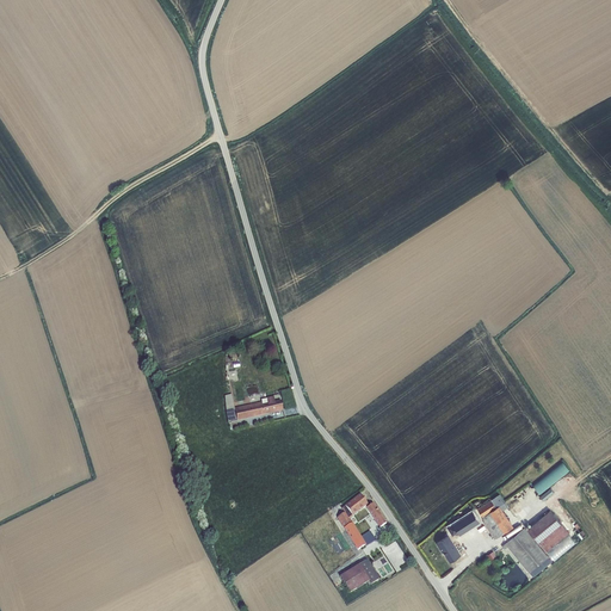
[(234,408),(236,420),(283,411),(281,401),(275,402),(273,396),(266,399),(261,400),(261,402),(234,408)]
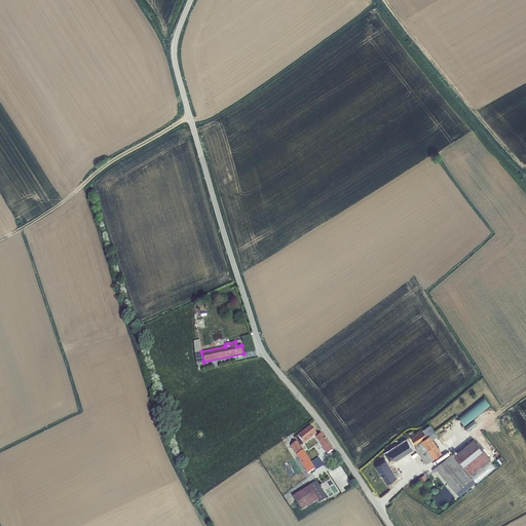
[(196,363),(203,362),(201,351),(200,346),(194,347),(194,354),(196,363)]
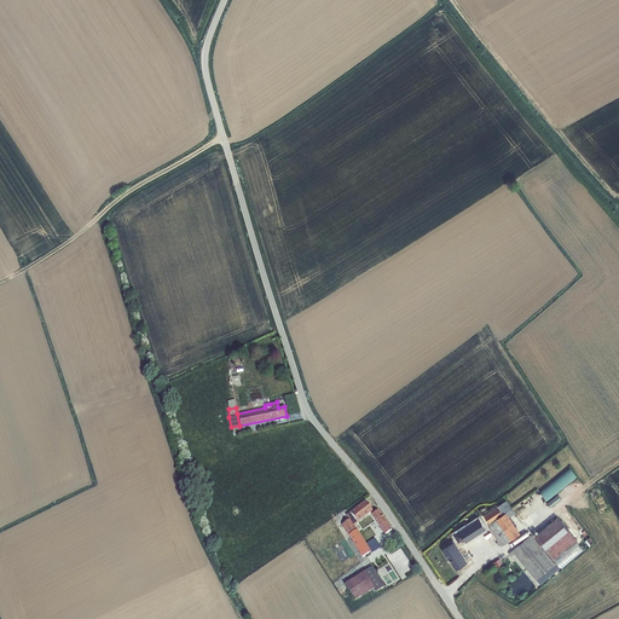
[(570,467),(539,491),(547,501),(578,476),(570,467)]
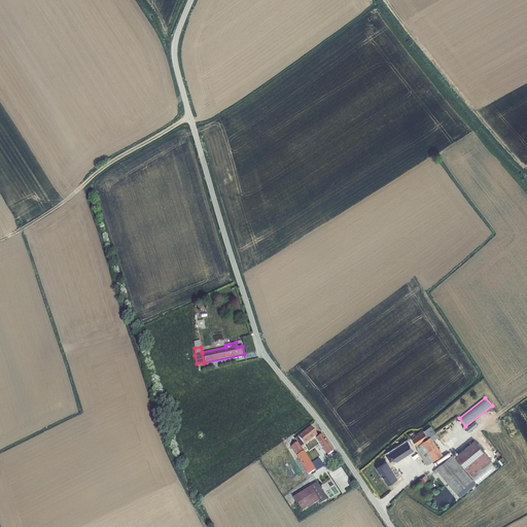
[(475,421),(465,428),(468,432),(478,424),(475,421)]
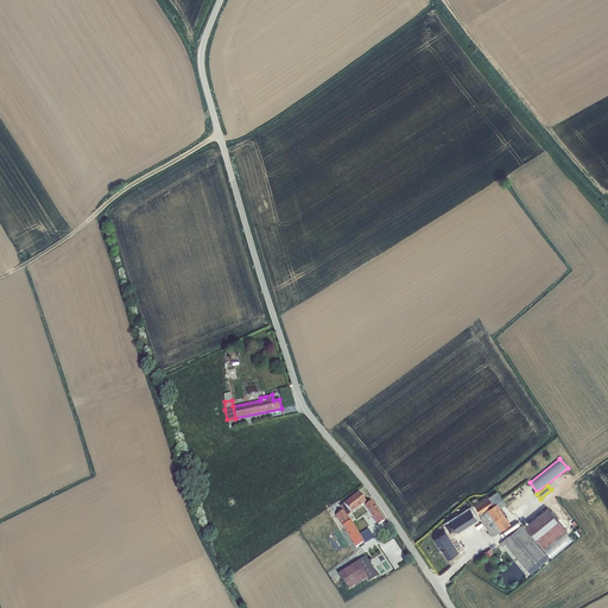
[(506,504),(498,491),(475,506),(480,514),(482,521),(493,537),(511,524),(504,513),(502,513),(501,512),(502,511),(500,507),(506,504)]
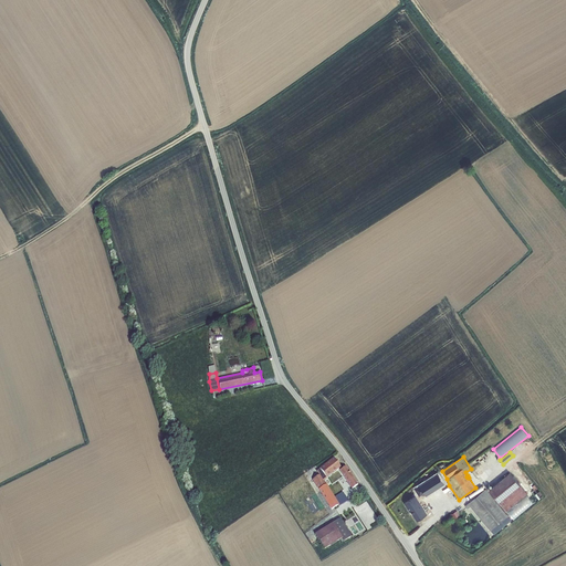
[(341,467),(334,458),(316,471),(320,475),(324,481),(338,469),(341,468),(341,467)]
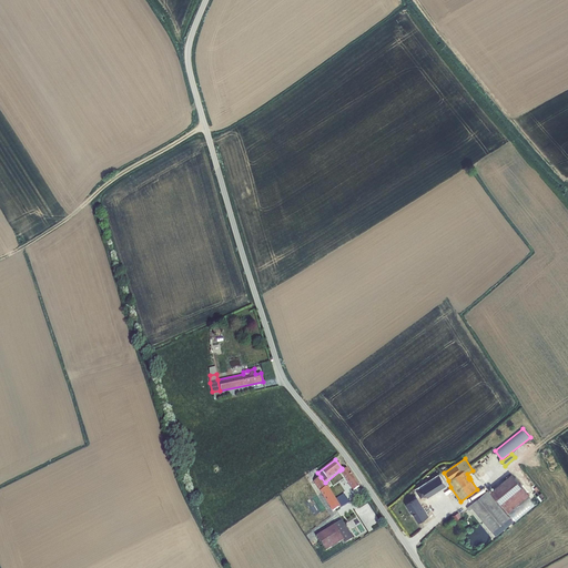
[(341,473),(353,490),(358,486),(346,468),(344,469),(343,467),(342,468),(342,469),(340,470),(341,473)]
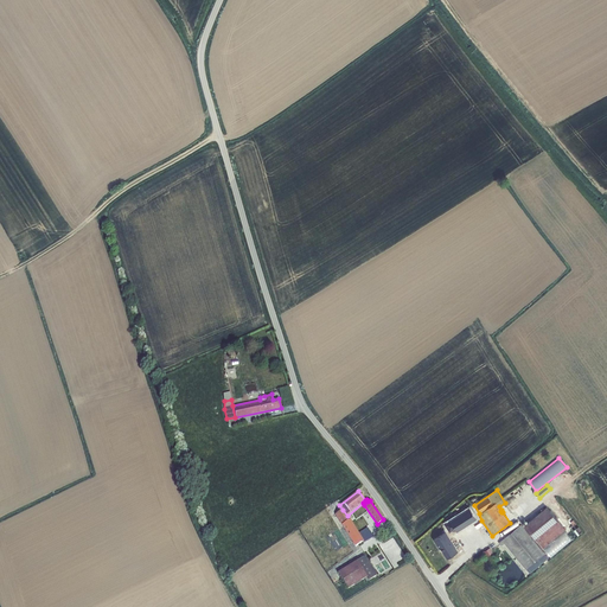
[(523,525),(543,548),(566,529),(547,506),(523,525)]
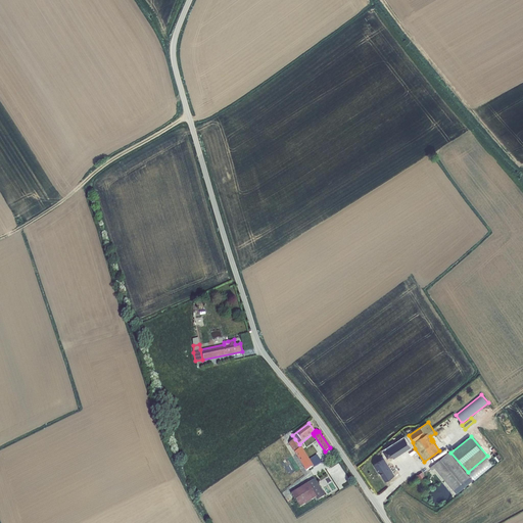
[(394,458),(411,446),(405,437),(388,447),(388,448),(384,452),(386,455),(387,457),(389,456),(392,454),(394,458)]
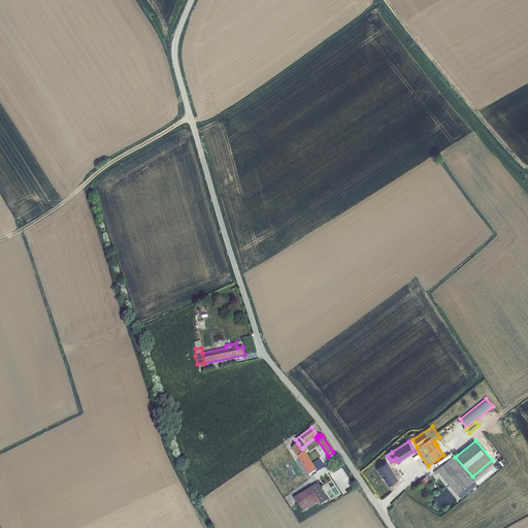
[(292,447),(291,448),(308,475),(316,471),(324,467),(320,459),(312,464),(305,452),(304,452),(302,449),(298,443),(296,444),(295,443),(291,446),(292,447)]
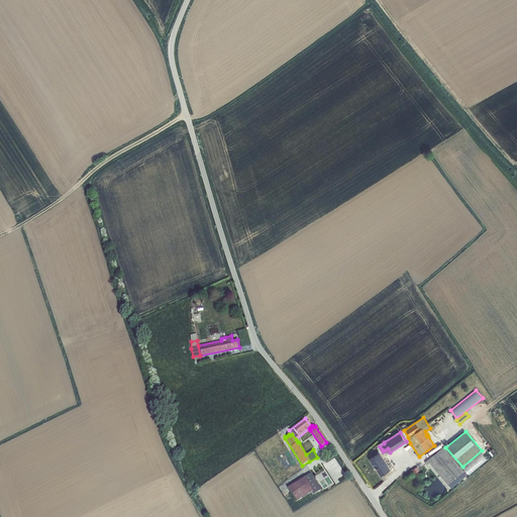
[(443,446),(424,462),(427,464),(430,462),(447,485),(448,484),(451,488),(467,475),(463,471),(443,446)]
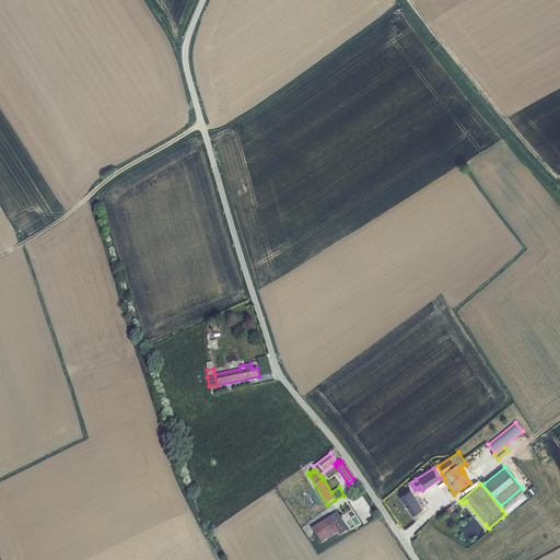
[(413,487),(405,492),(406,494),(420,516),(430,509),(423,500),(420,494),(417,488),(415,489),(413,487)]
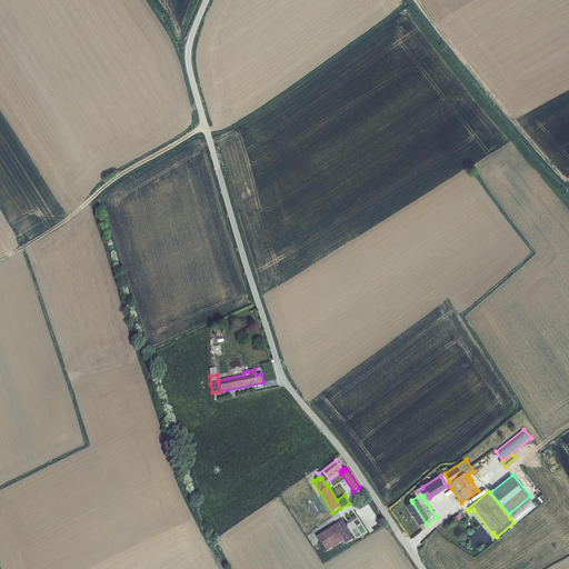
[(421,528),(427,525),(412,502),(408,505),(421,528)]
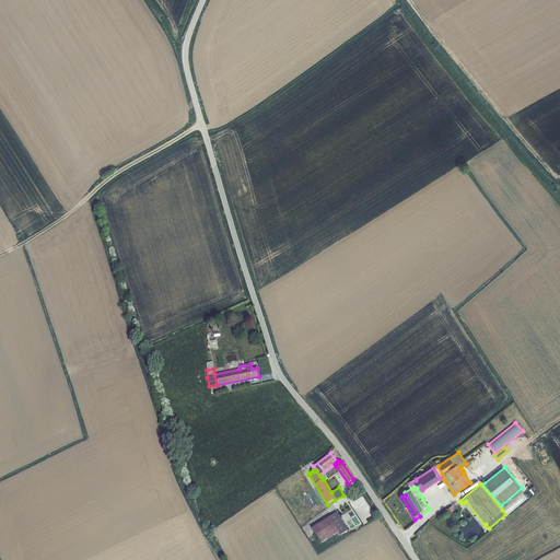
[(347,531),(336,513),(311,528),(321,543),(338,533),(340,535),(347,531)]
